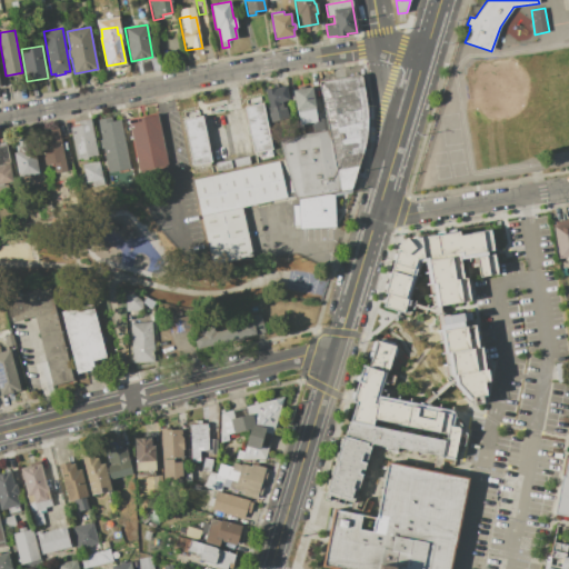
[(319,82),(361,75),(366,100),(367,111),(368,125),(366,140),(362,155),(360,161),(359,166),(336,169),(329,130),(319,82)]
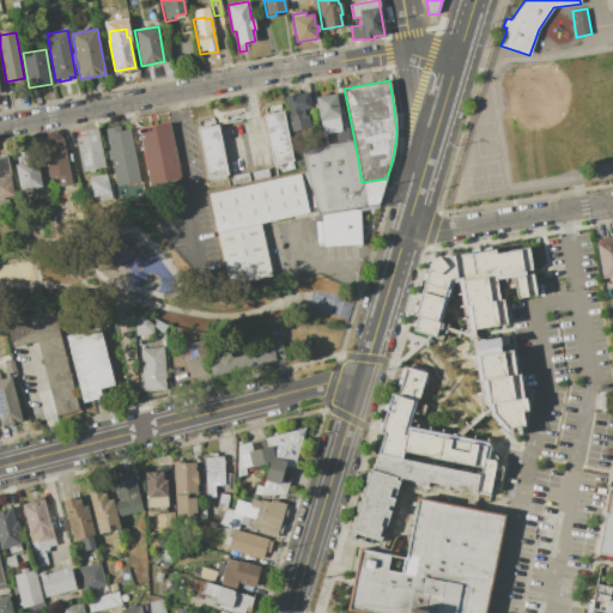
[(285,97),(296,93),(296,96),(308,92),(311,107),(301,110),(301,113),(290,115),(285,97)]
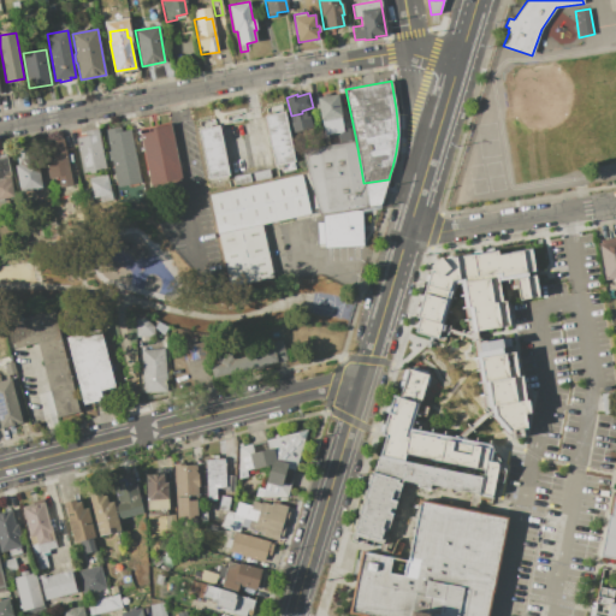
[(317,98),(337,94),(344,132),(324,136),(317,98)]
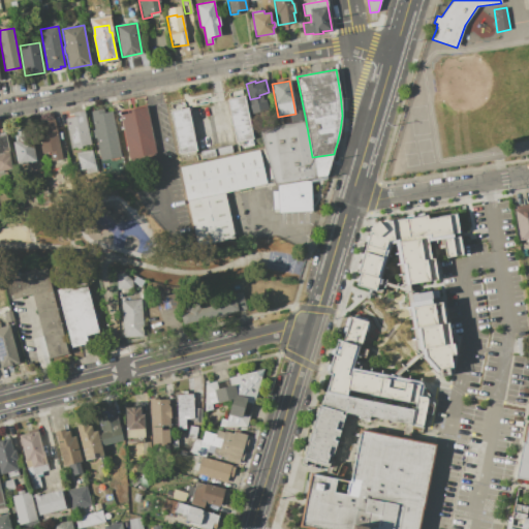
[(225,100),(244,96),(252,139),(234,143),(225,100)]
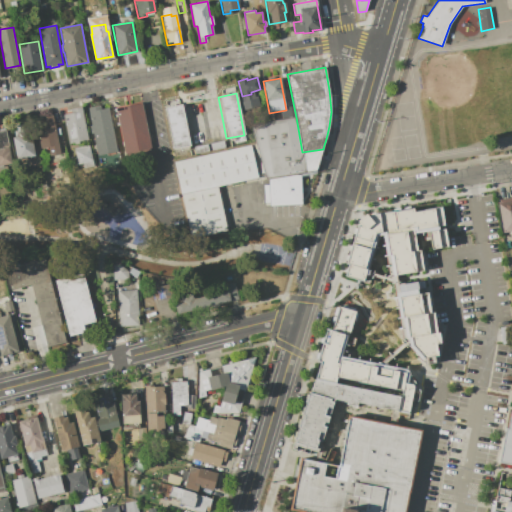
[(242,102),(256,97),(259,105),(244,110),(242,102)]
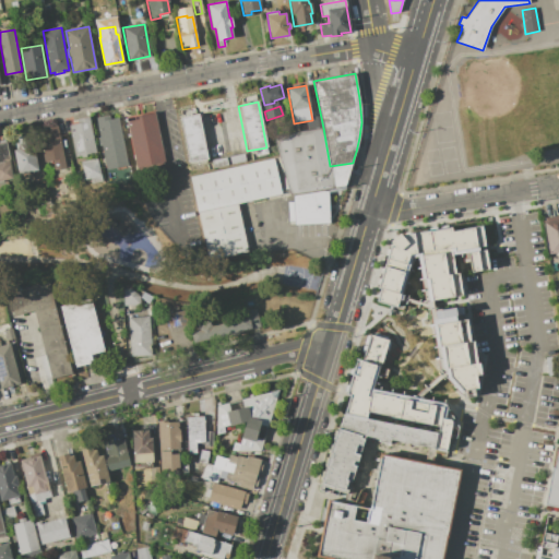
[(155,114),(164,162),(135,167),(127,119),(155,114)]
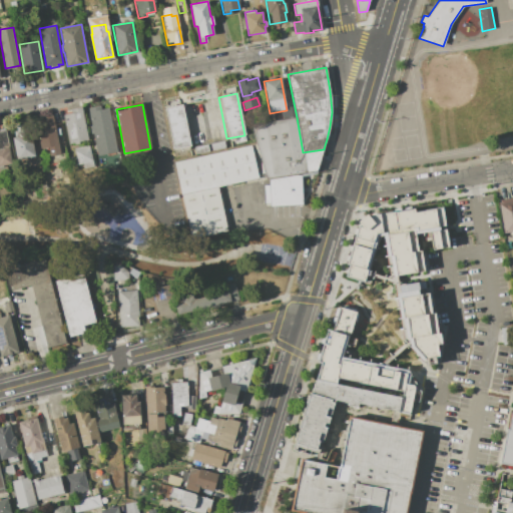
[(162,107),(181,104),(190,148),(171,151),(162,107)]
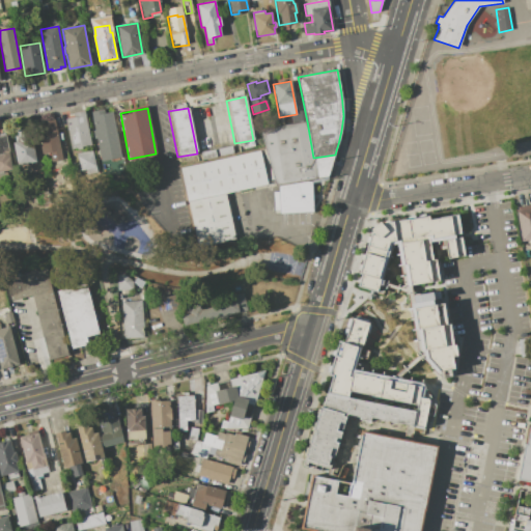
[(91,112),(103,110),(104,113),(112,112),(121,160),(101,163),(91,112)]
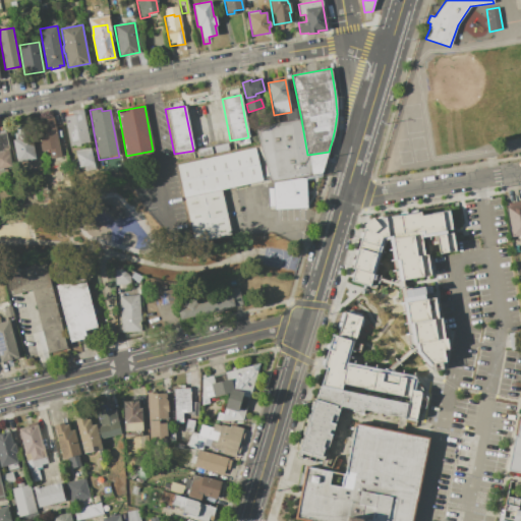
[(90,141),(69,146),(64,116),(71,114),(70,111),(82,109),(90,141)]
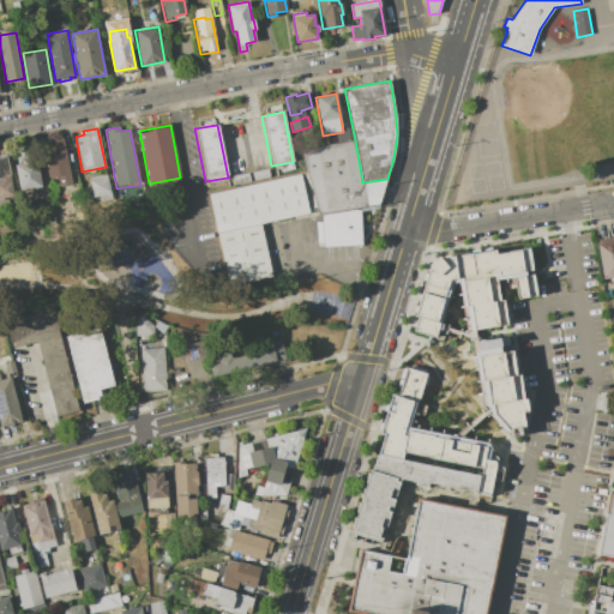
[(62,138),(71,184),(50,188),(42,142),(62,138)]
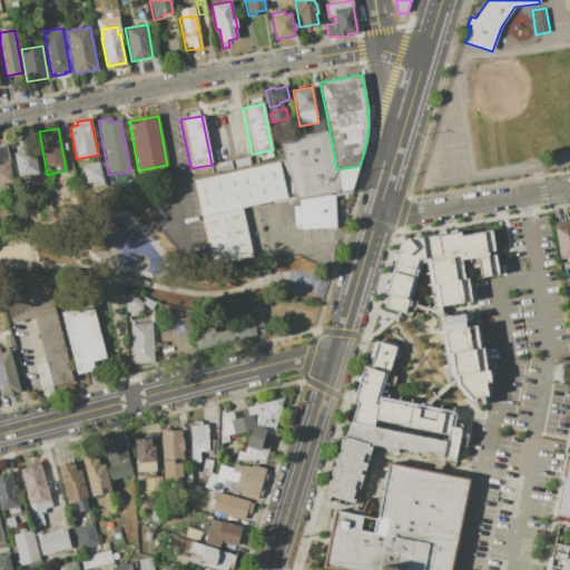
[(330,130),(336,169),(341,190),(296,197),(277,138),(330,130)]
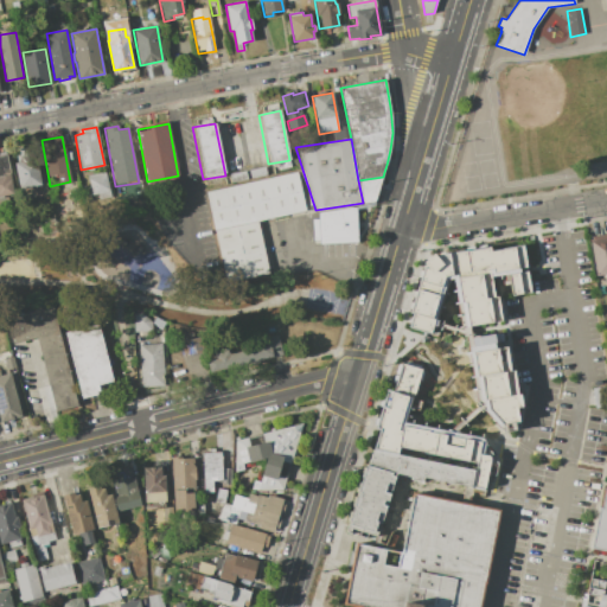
[(14,164),(18,163),(17,155),(20,154),(19,148),(31,146),(33,160),(36,159),(42,184),(20,189),(14,164)]
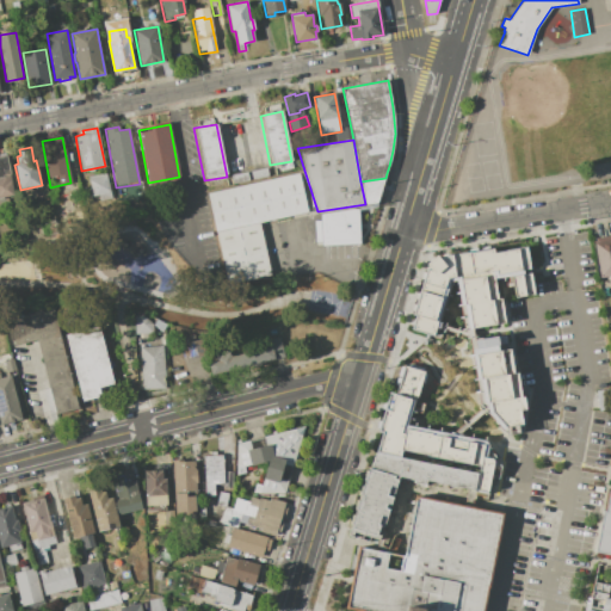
[(0,156),(7,155),(14,195),(8,196),(11,209),(0,210),(0,156)]
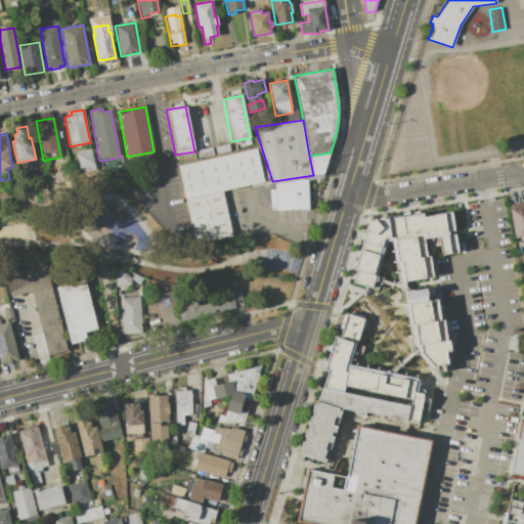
[(215,147),(229,144),(230,151),(216,154),(215,147)]
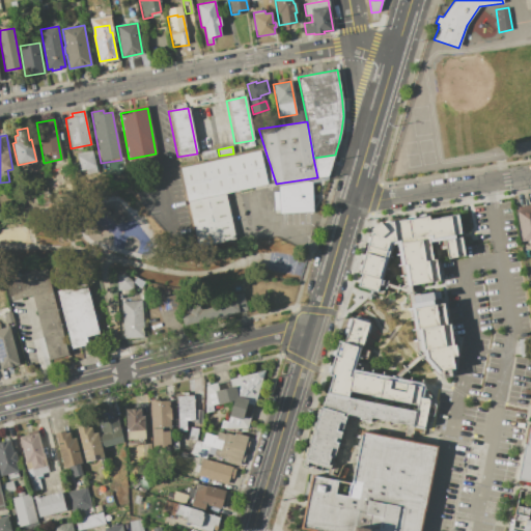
[(77,154),(92,150),(98,173),(81,176),(77,154)]
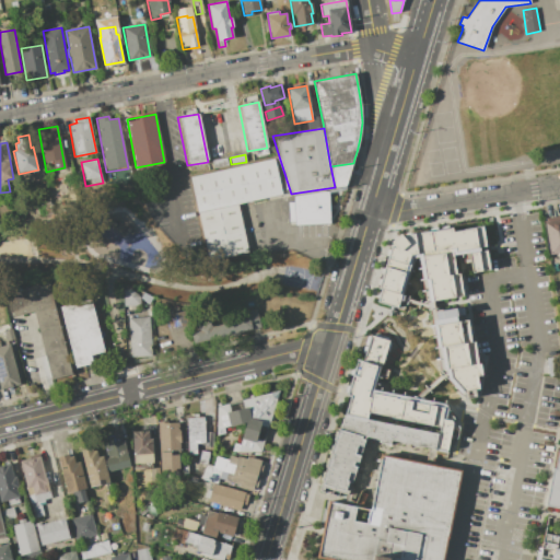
[(190,177),(273,159),(281,194),(198,211),(190,177)]
